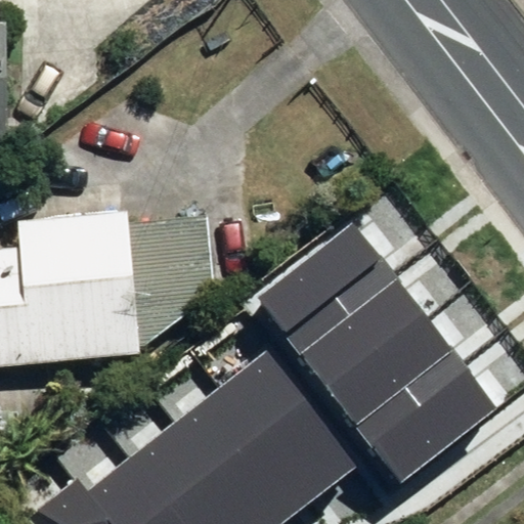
[(0,255),(0,370),(135,360),(135,355),(213,298),(207,220),(15,236),(17,254),(0,255)]
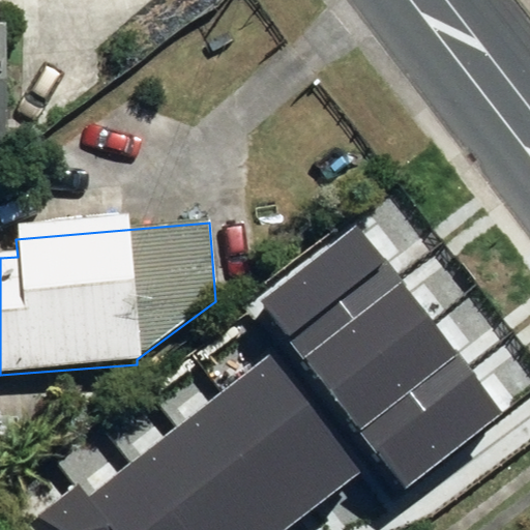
[(393,271),(358,228),(263,303),(291,339),(306,359),(403,283),(393,271)]
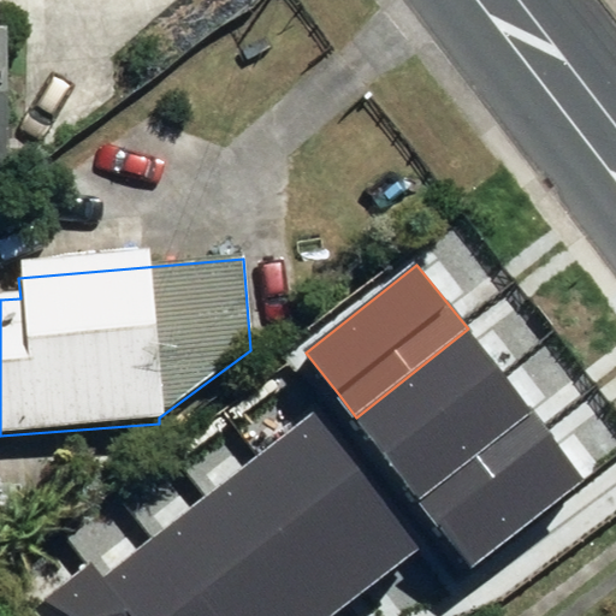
[(534,412),(468,329),(356,418),(422,501),(534,412)]
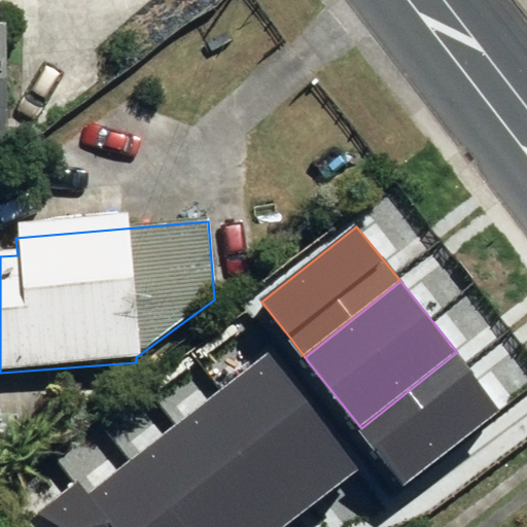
[(305,357),(289,337),(223,389),(314,503),(380,451),(361,428),(305,357)]
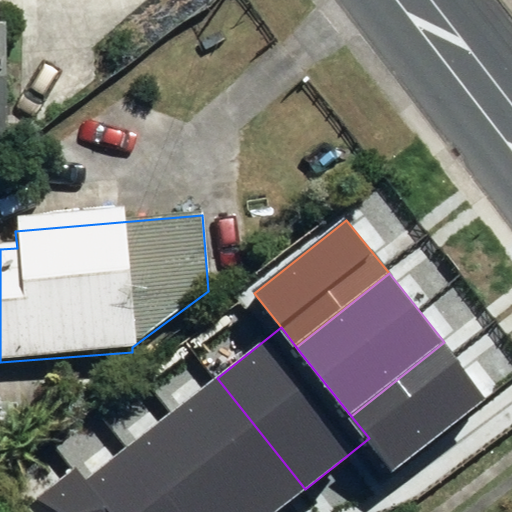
[(487,396),(444,342),(351,416),(369,438),(395,470),(487,396)]
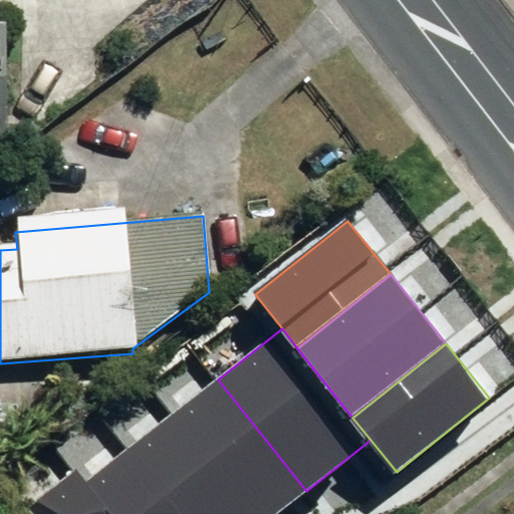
[(277,513),(306,491),(218,379),(172,416),(251,513),(277,513)]
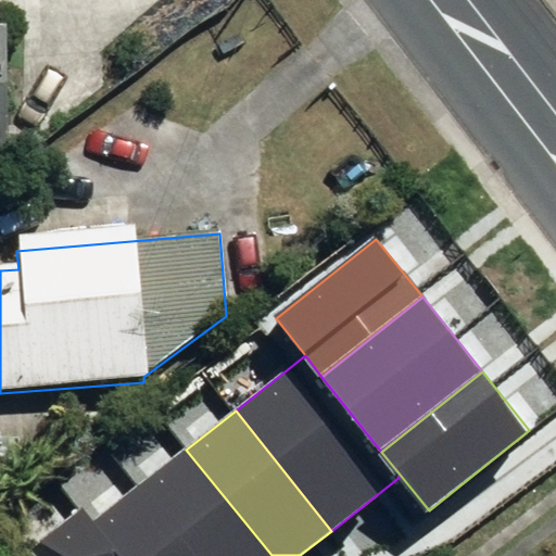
[(272,555),(186,450),(186,449),(140,485),(196,555),(272,555)]
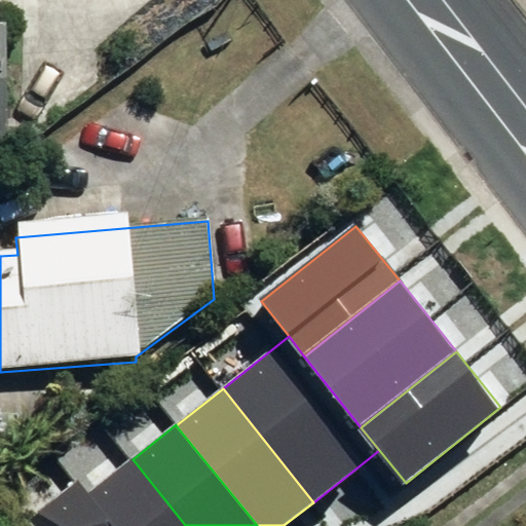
[(185,525),(133,459),(87,494),(112,525),(185,525)]
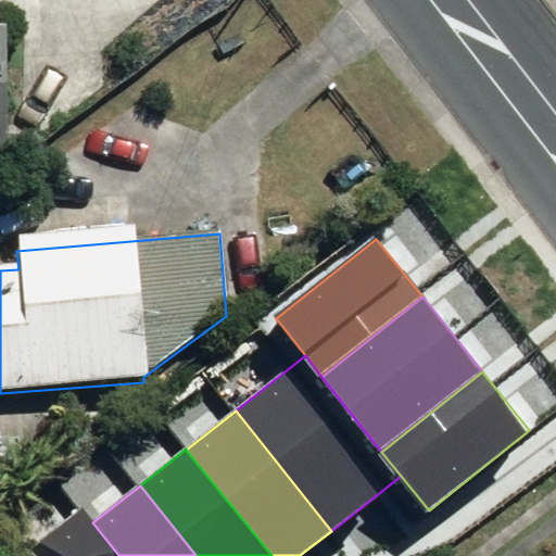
[(118,555),(92,522),(84,512),(33,551),(37,555),(118,555)]
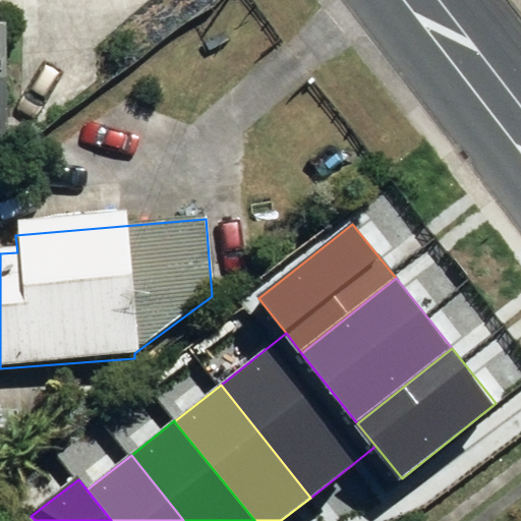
All buildings are outlined.
